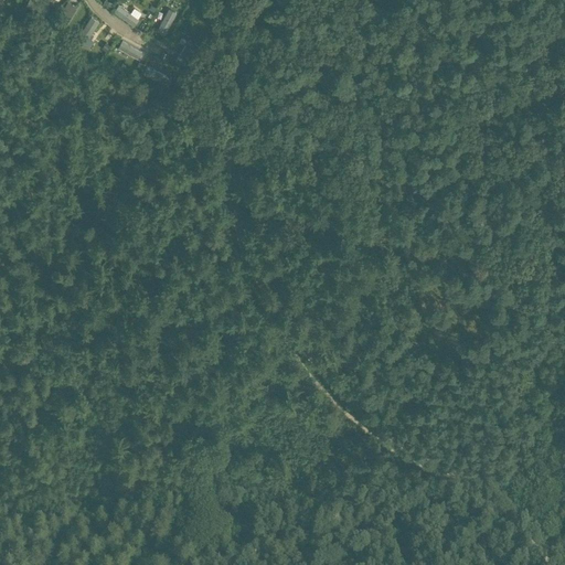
[(31,0),(30,0),(27,6),(45,17),(50,10),(31,0)]
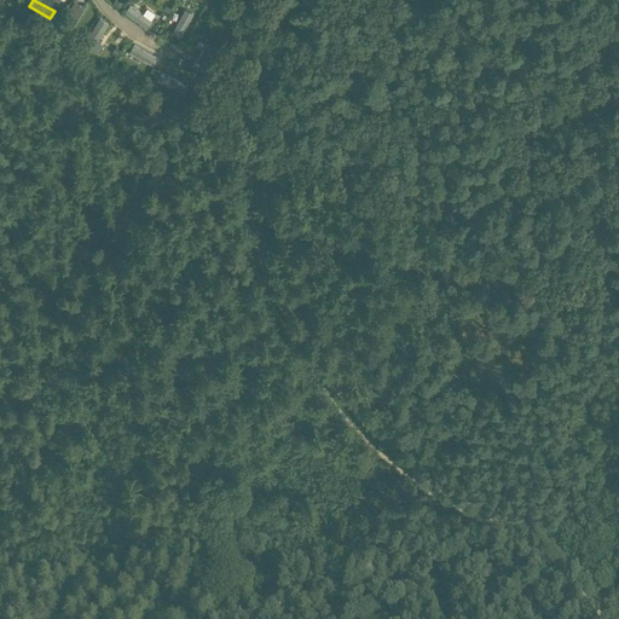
[(74,4),(63,22),(71,28),(82,9),(74,4)]
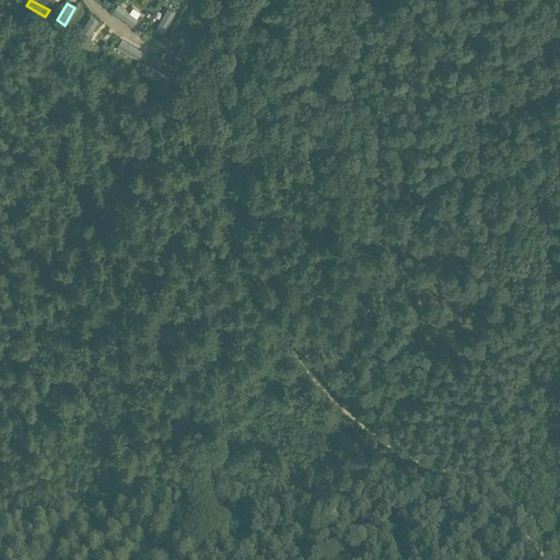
[(117,6),(113,12),(132,26),(138,20),(117,6)]
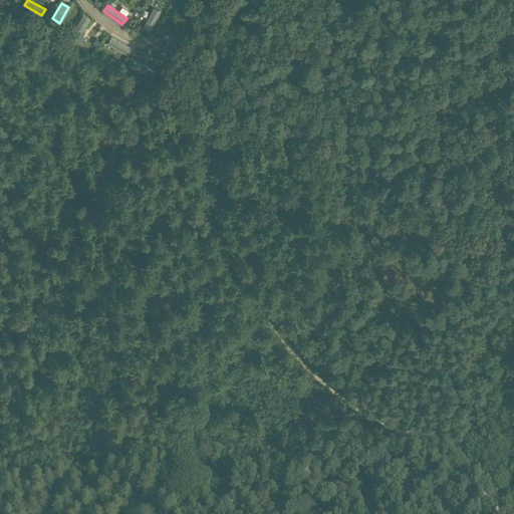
[(153,9),(143,28),(150,32),(161,12),(153,9)]
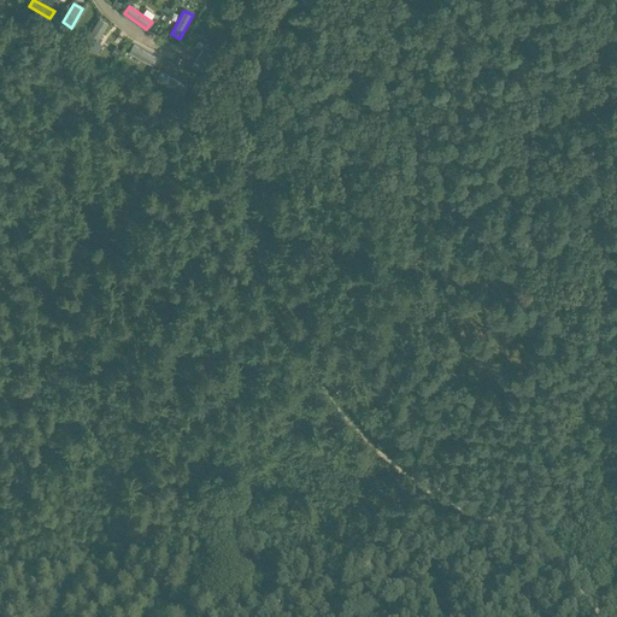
[(100,18),(82,46),(90,51),(109,24),(100,18)]
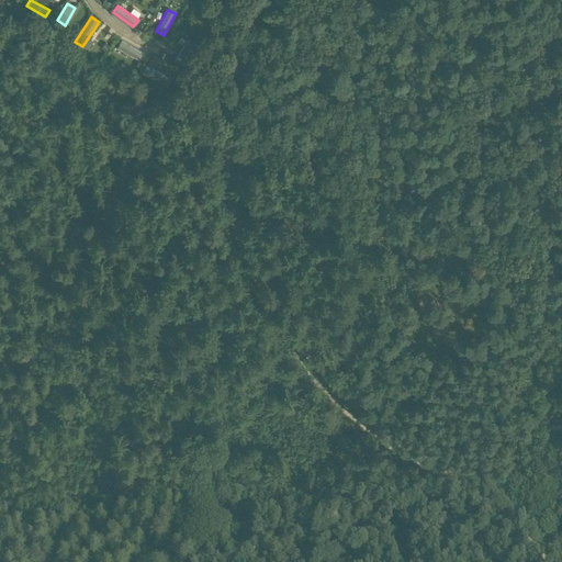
[(122,41),(117,48),(137,59),(142,52),(122,41)]
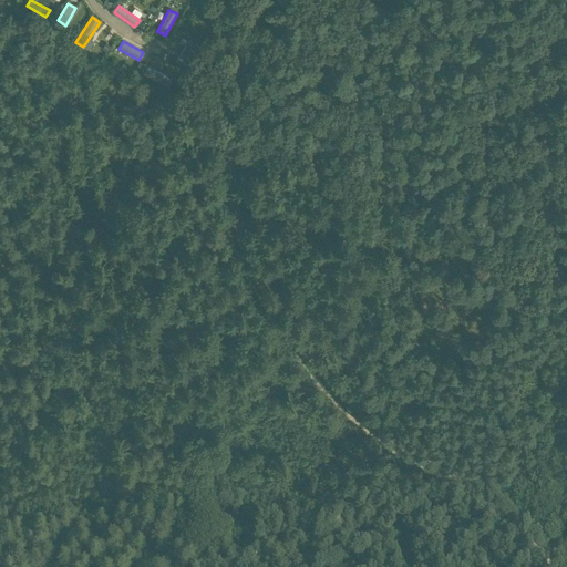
[(189,41),(176,63),(184,68),(197,45),(189,41)]
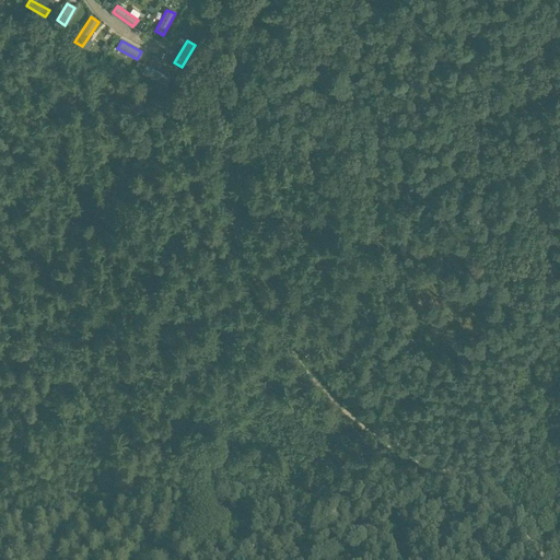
[(104,43),(101,49),(105,53),(109,46),(104,43)]
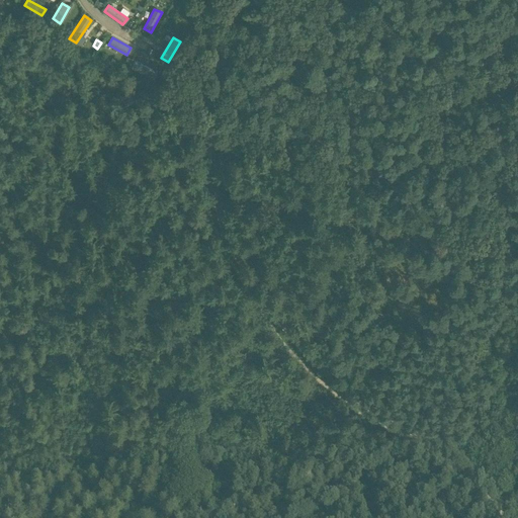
[(135,62),(132,69),(152,78),(155,71),(135,62)]
